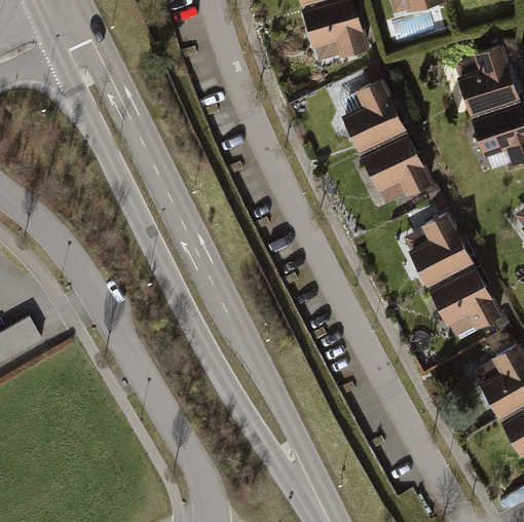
[(351,0),(350,0),(300,15),(312,52),(335,45),(340,61),(368,52),(351,0)]
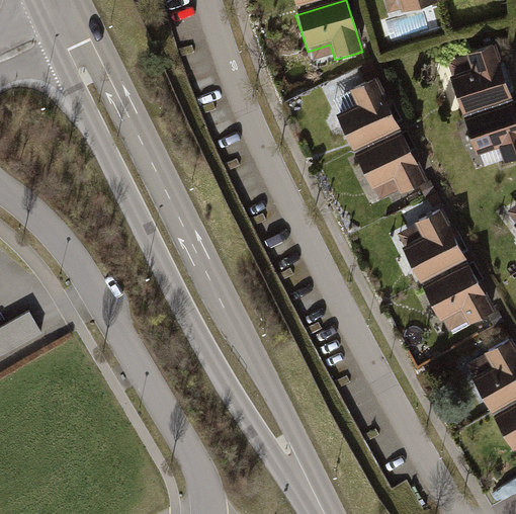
[(437,0),(396,0),(401,15),(439,5),(437,0)]
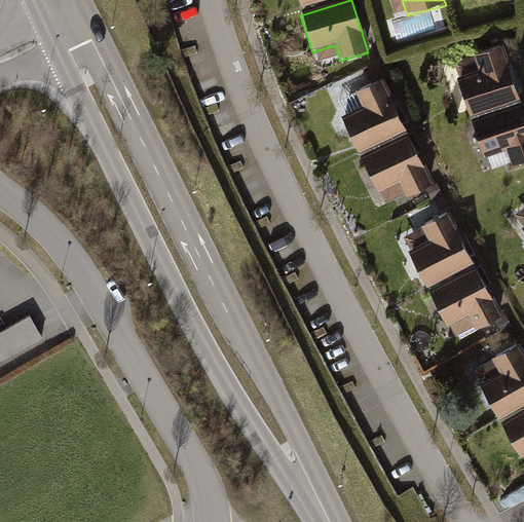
[(478,70),(457,76),(469,113),(519,98),(502,44),(473,53),(478,70)]
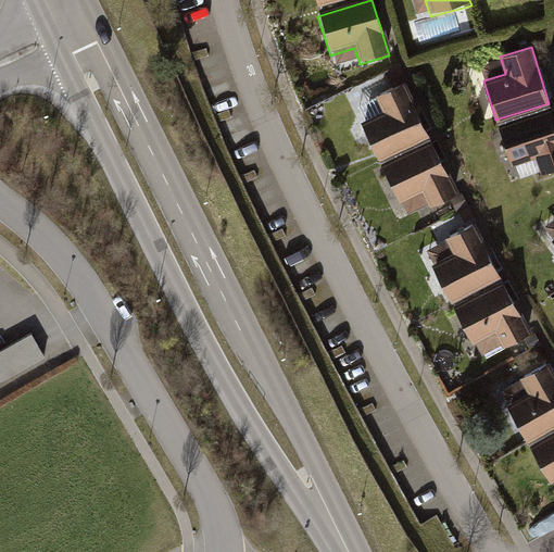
[(364,127),(379,159),(427,137),(404,87),(374,101),(382,118),(364,127)]
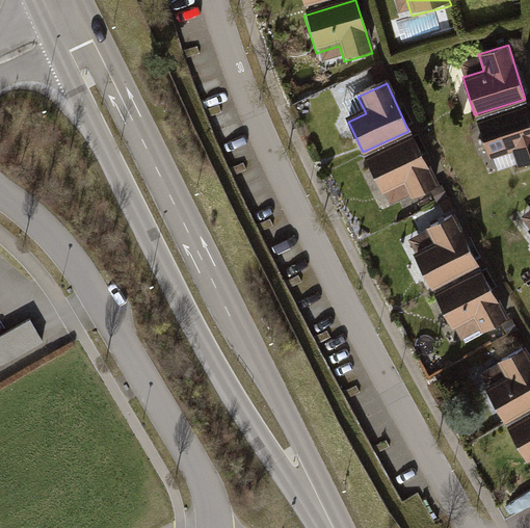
[(529,121),(525,104),(475,121),(488,159),(514,151),(519,163),(529,159),(529,121)]
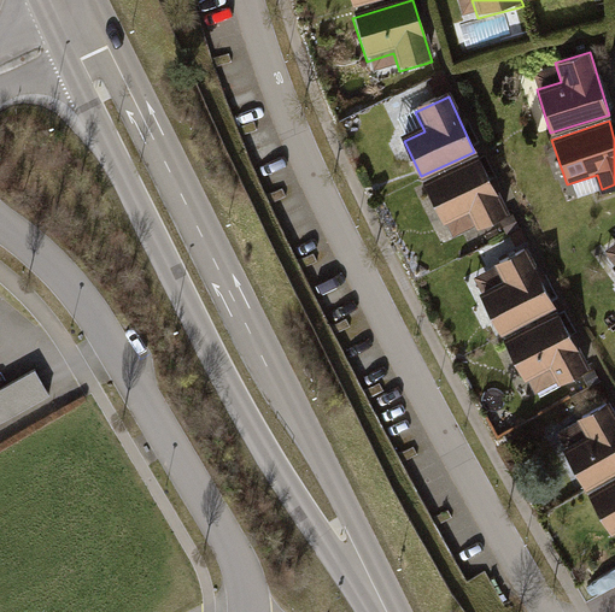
[(480,160),(425,186),(443,223),(468,211),(475,227),(504,213),(480,160)]
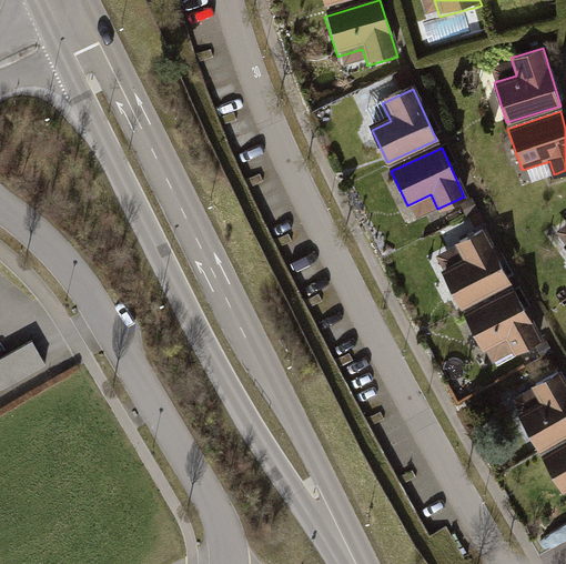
[(463,262),(441,273),(460,311),(512,285),(483,229),(454,243),(463,262)]
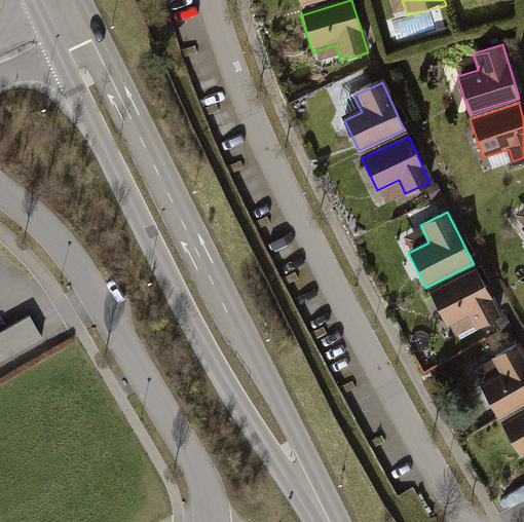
[(476,273),(428,297),(445,330),(469,318),(476,331),(498,320),(476,273)]
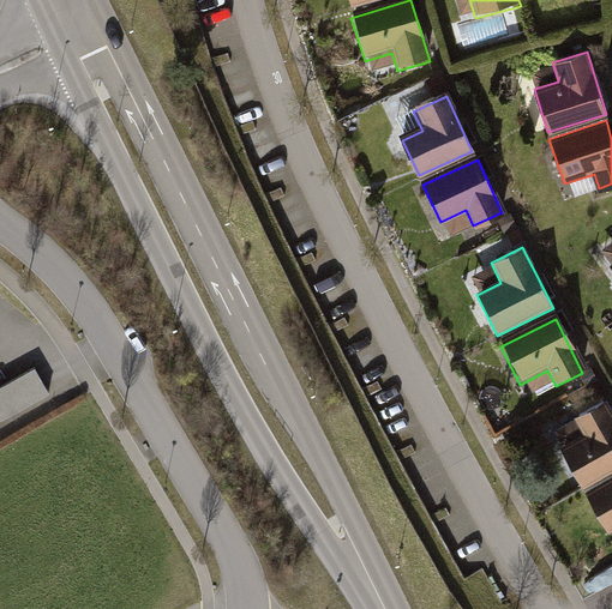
[(586,441),(563,453),(582,493),(611,477),(611,412),(607,405),(575,422),(586,441)]
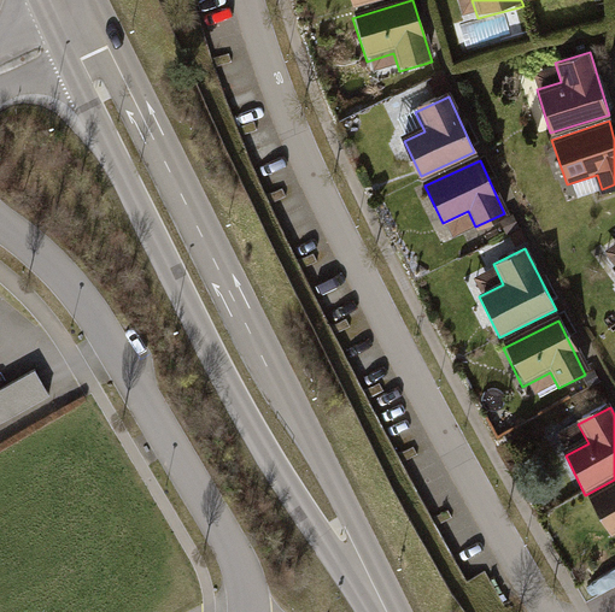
[(614,486),(590,501),(613,540),(614,539),(614,486)]
